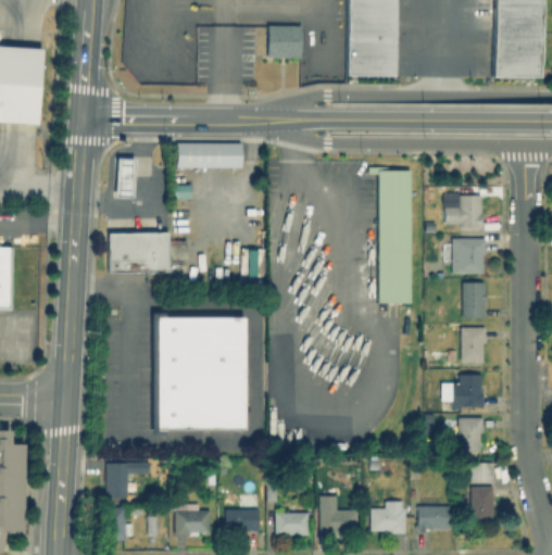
[(393,0),(393,77),(346,77),(346,0),(393,0)]
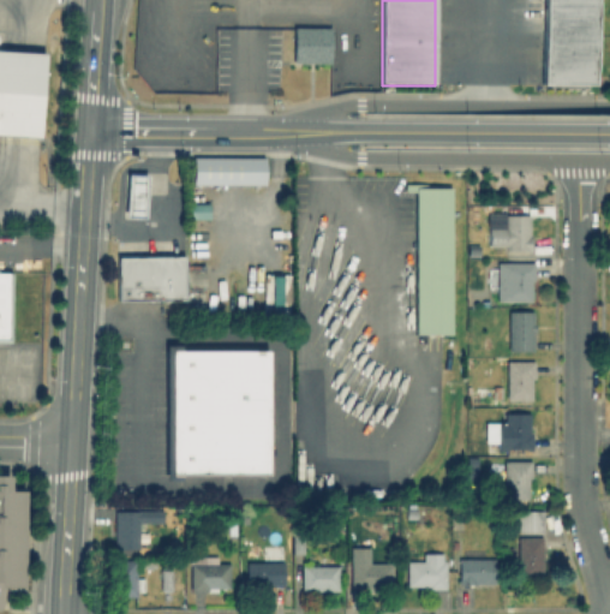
[(599,0),(599,85),(546,84),(546,0),(599,0)]
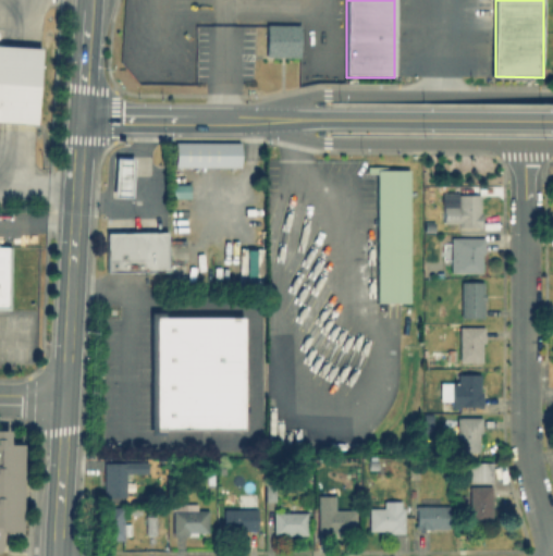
[(304,25),(303,58),(270,58),(271,25),(304,25)]
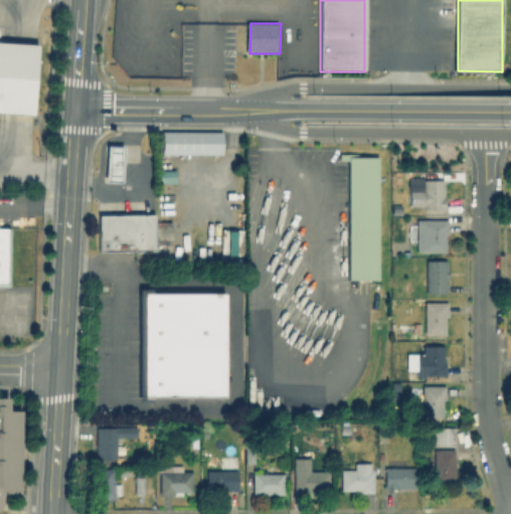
[(35,116),(0,113),(0,43),(40,46),(35,116)]
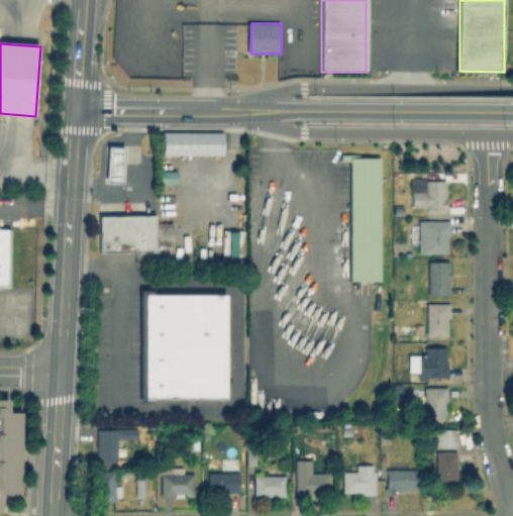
[(226,133),(225,156),(165,156),(166,132),(226,133)]
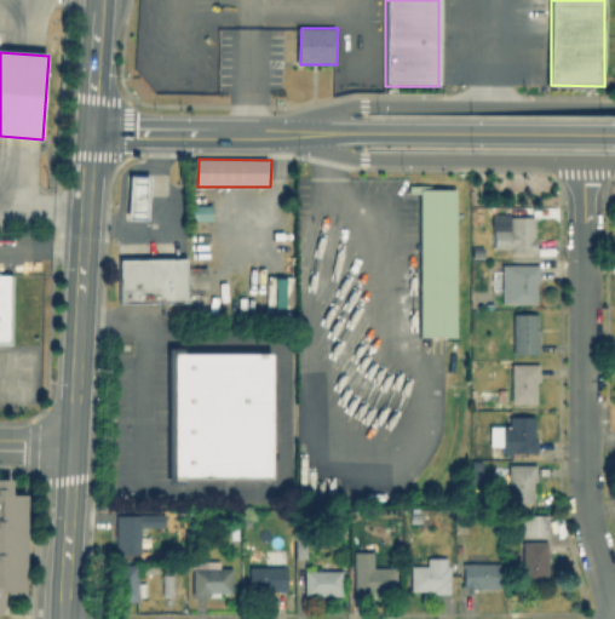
[(128,218),(148,219),(150,176),(131,175),(128,218)]
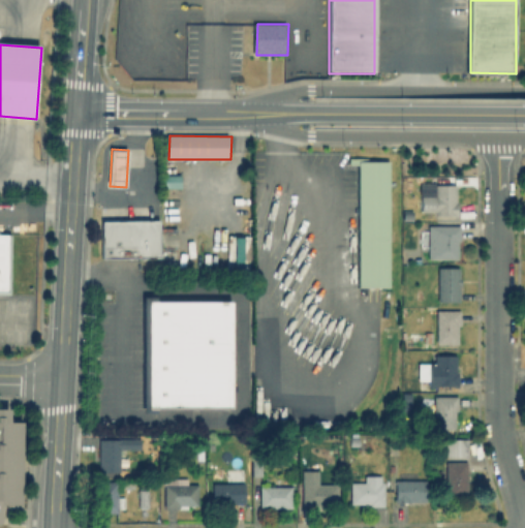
[(392,162),(392,288),(361,288),(361,165),(352,165),(352,158),(370,158),(370,162),(392,162)]
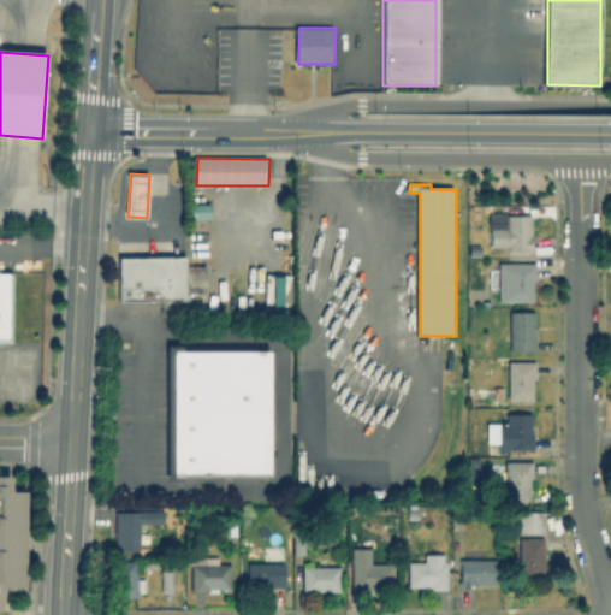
[(213,202),(213,220),(190,220),(190,203),(213,202)]
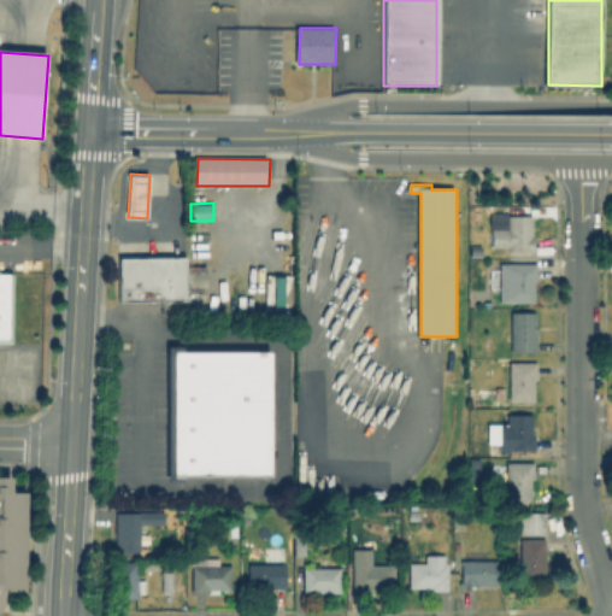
[(536,235),(536,252),(531,252),(531,251),(511,251),(511,247),(495,247),(494,229),(493,229),(493,213),(511,213),(511,216),(535,216),(535,235),(536,235)]
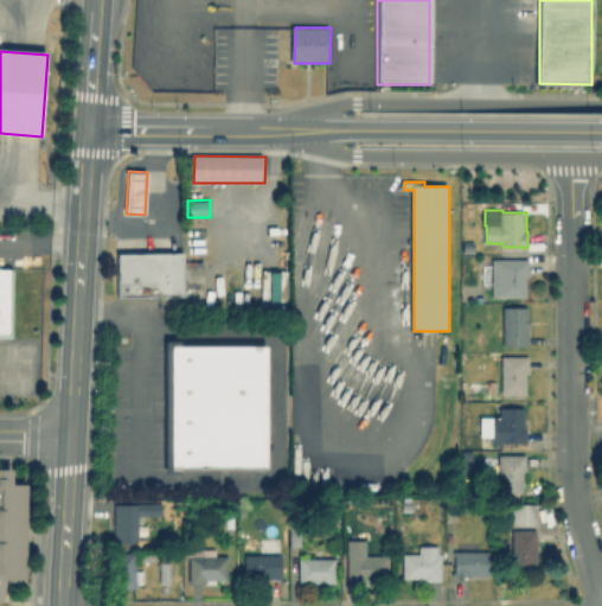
[(119,254),(119,298),(184,297),(184,253),(119,254)]
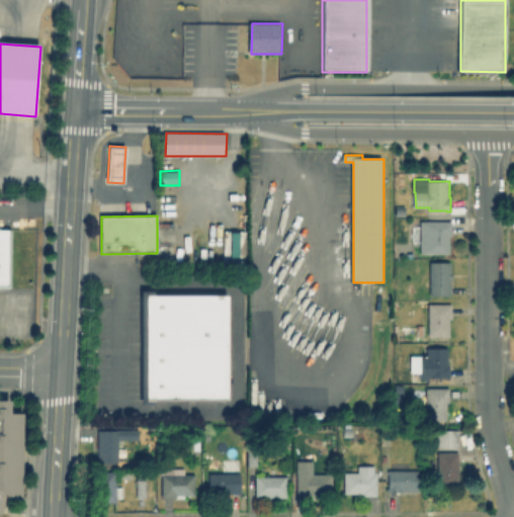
[(453,222),(453,237),(451,237),(451,254),(422,254),(422,242),(415,242),(415,227),(422,227),(422,222),(453,222)]
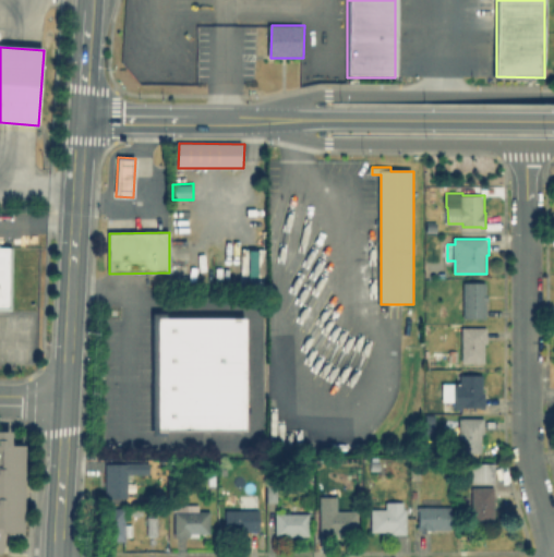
[(189,241),(190,259),(173,261),(172,241),(189,241)]
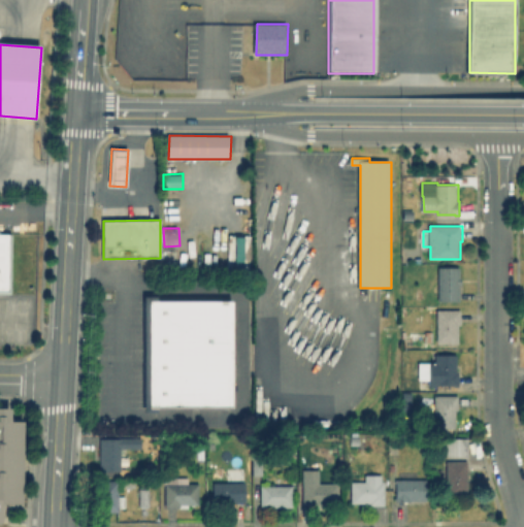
[(0,292),(0,230),(2,230),(2,233),(14,233),(13,293),(0,292)]
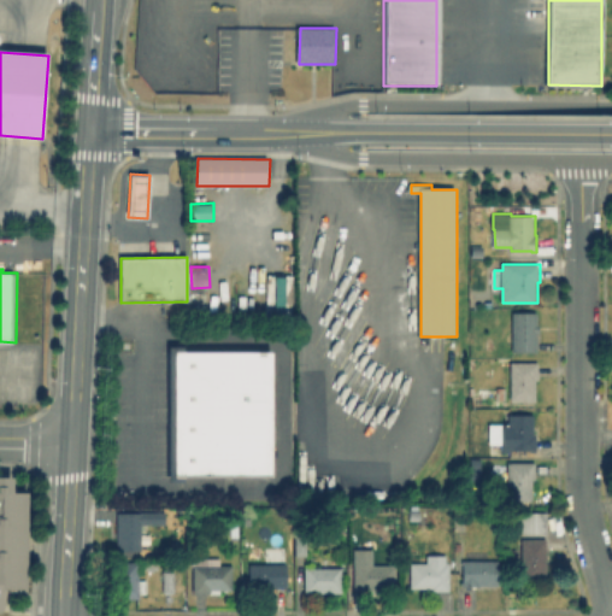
[(287,316),(288,277),(274,276),(272,316),(287,316)]
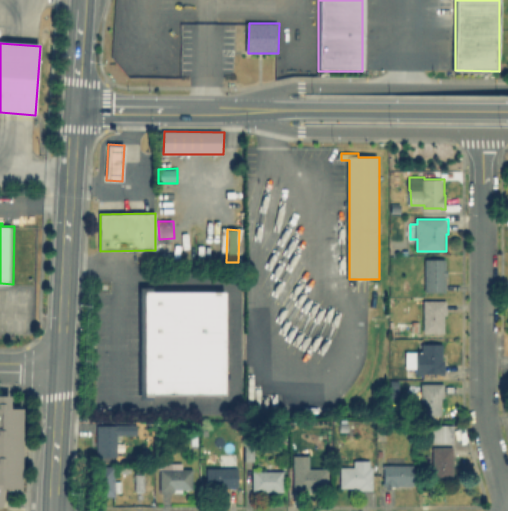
[(449,270),(449,277),(447,277),(447,293),(427,293),(427,284),(422,284),(422,275),(427,275),(427,260),(447,260),(447,270),(449,270)]
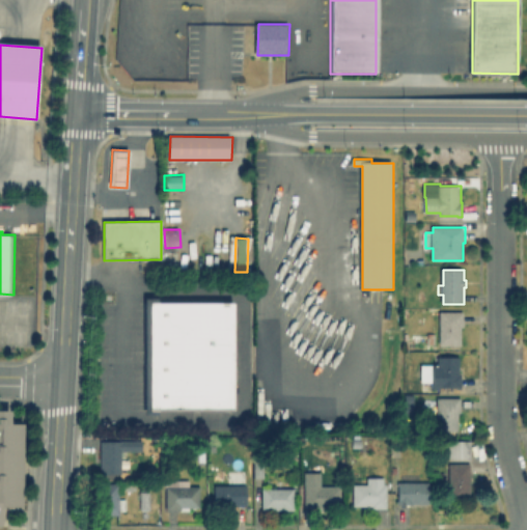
[(234,302),(234,409),(159,410),(159,414),(146,414),(145,296),(158,296),(158,303),(234,302)]
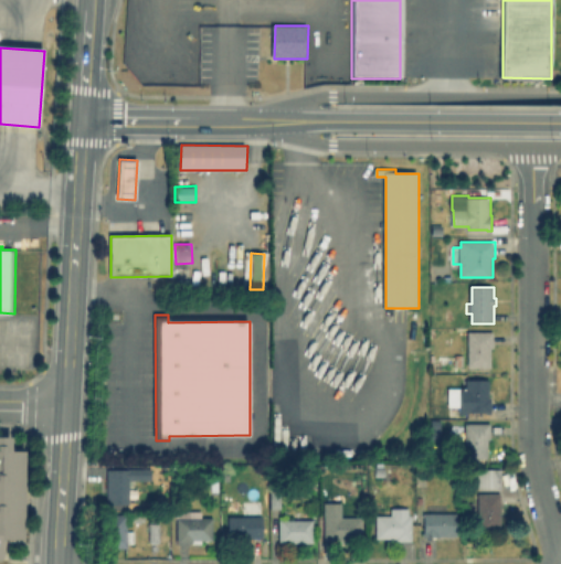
[(495,332),(495,349),(493,349),(493,369),(469,369),(469,332),(495,332)]
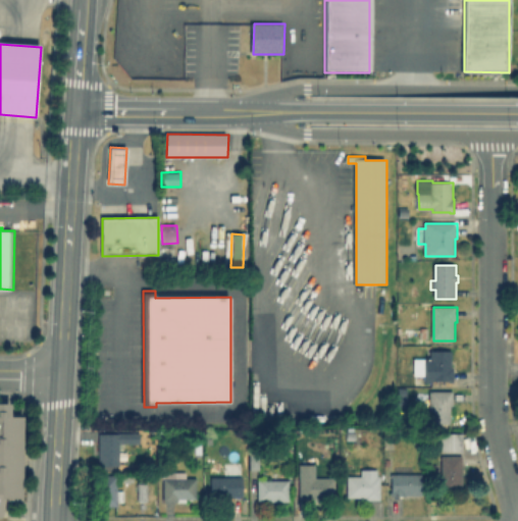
[(453,351),(453,366),(456,366),(456,381),(436,381),(436,382),(426,382),(426,376),(415,376),(415,359),(425,359),(425,358),(432,358),(432,351),(453,351)]
